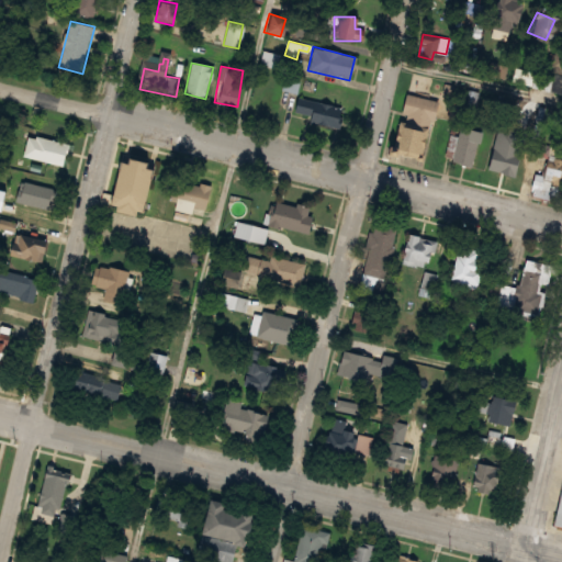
[(561,69),(555,68),(550,92),(561,94),(561,69)]
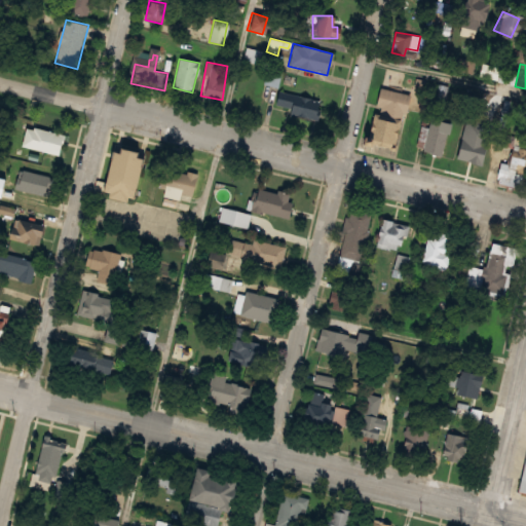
[(404,115),(410,95),(380,86),(374,107),(404,115)]
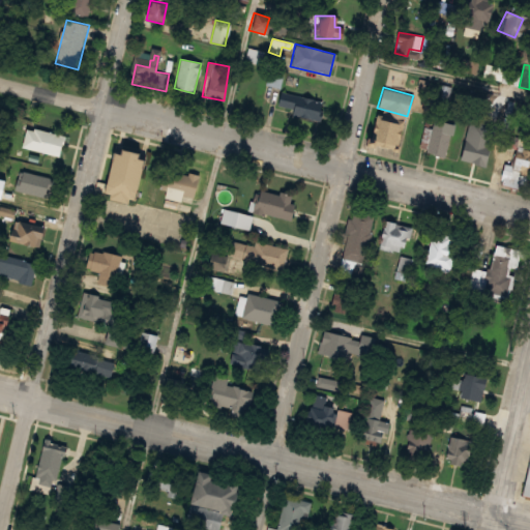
[(319,118),(323,101),(277,90),(274,108),(319,118)]
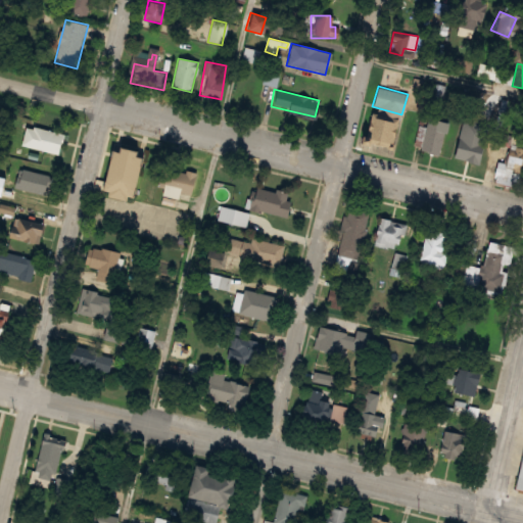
[(397,122),(374,112),(364,139),(388,148),(397,122)]
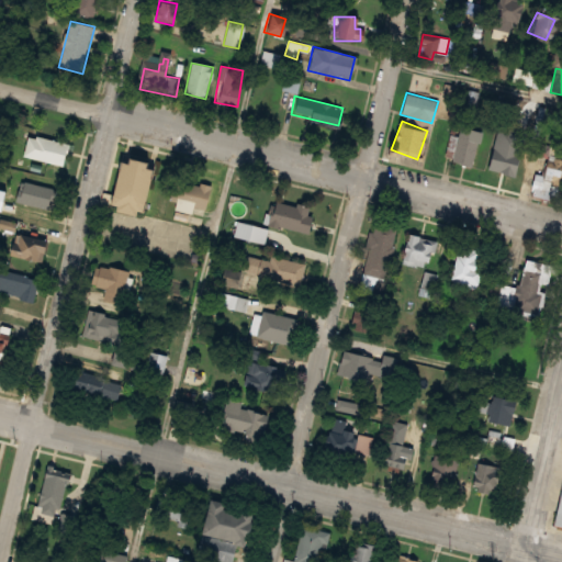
[(482,133),(460,127),(451,160),(473,166),(482,133)]
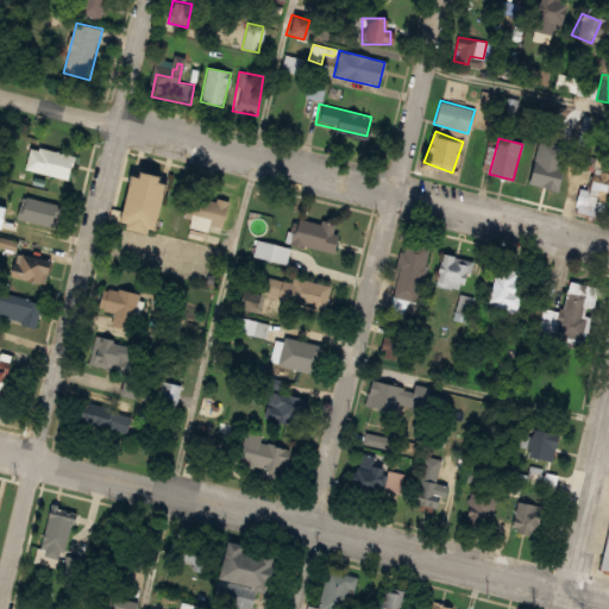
[(29,170),(73,181),(79,157),(35,146),(29,170)]
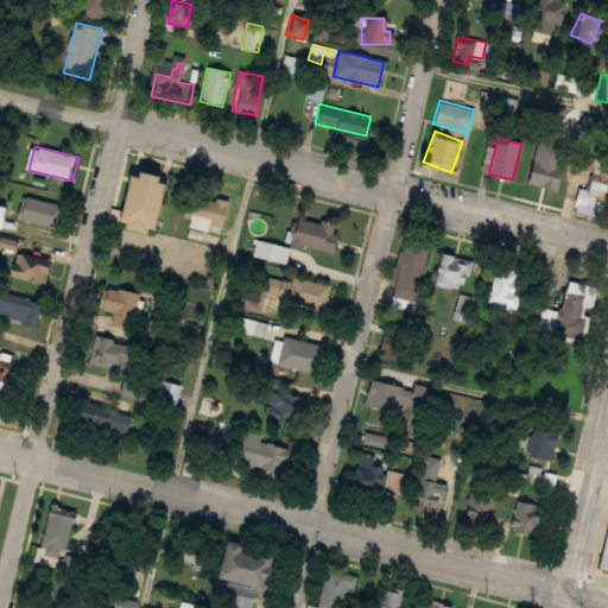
[(527,183),(552,189),(558,164),(533,158),(527,183)]
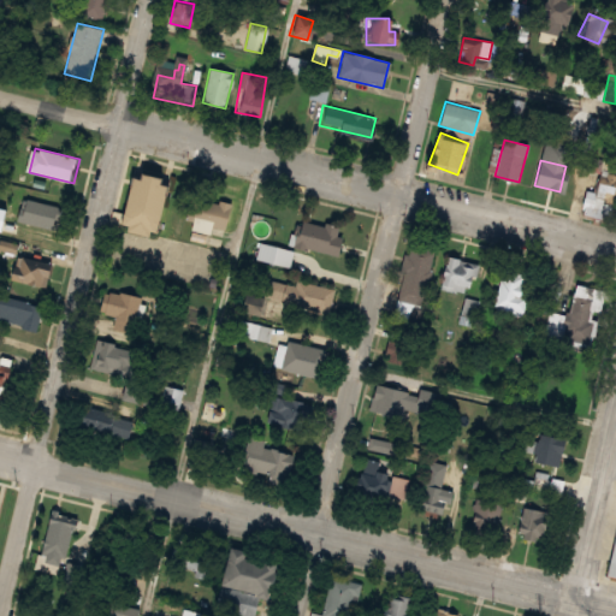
[(163,178),(128,171),(114,226),(149,235),(163,178)]
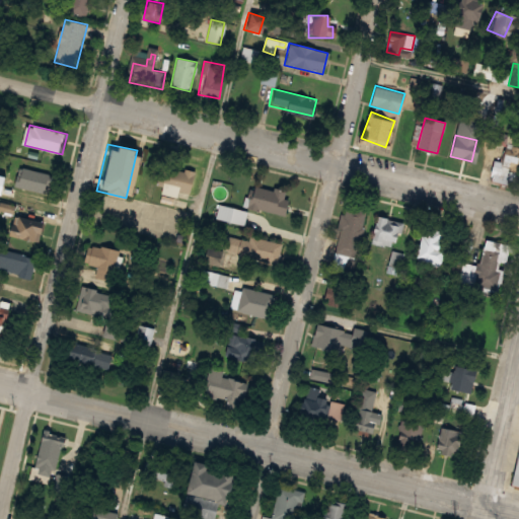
[(492,178),(516,183),(518,165),(518,156),(497,152),(492,178)]
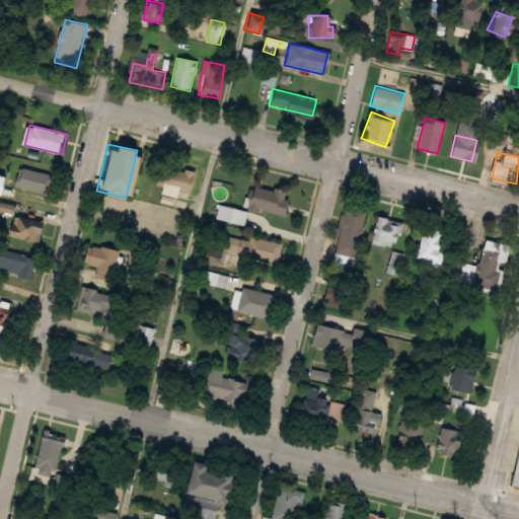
[(177,190),(190,192),(194,171),(159,164),(155,183),(162,186),(160,193),(176,197),(177,190)]
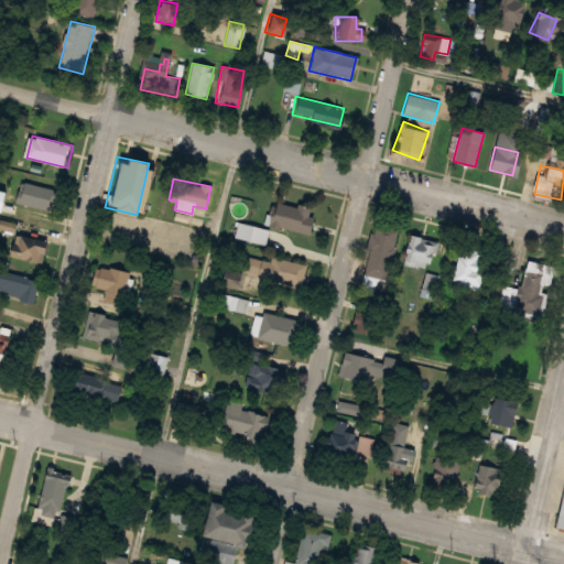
[(58,191),(17,183),(13,203),(54,210),(58,191)]
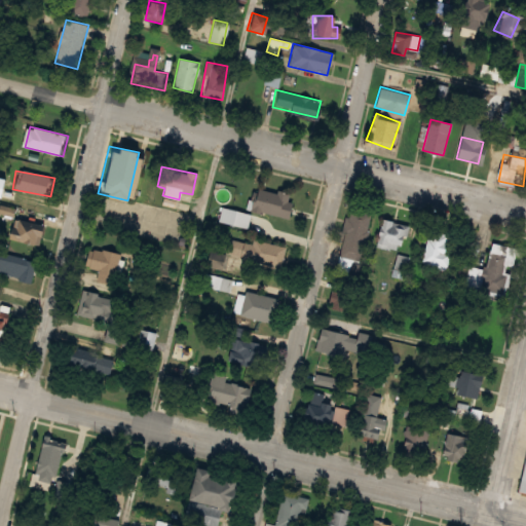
[(252,195),(249,211),(288,217),(292,193),(275,190),(274,198),(252,195)]
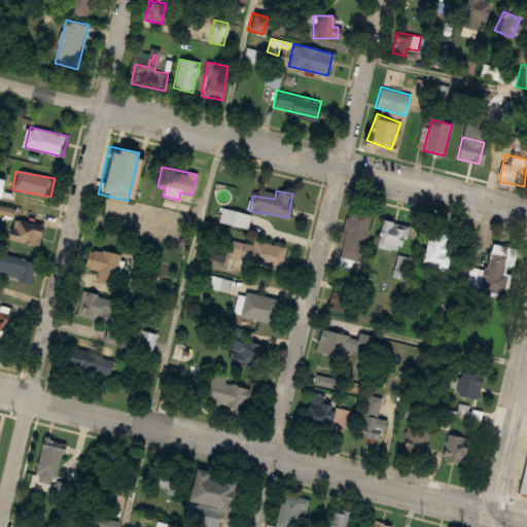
[(337,272),(349,276),(354,259),(360,260),(373,214),(352,209),(337,272)]
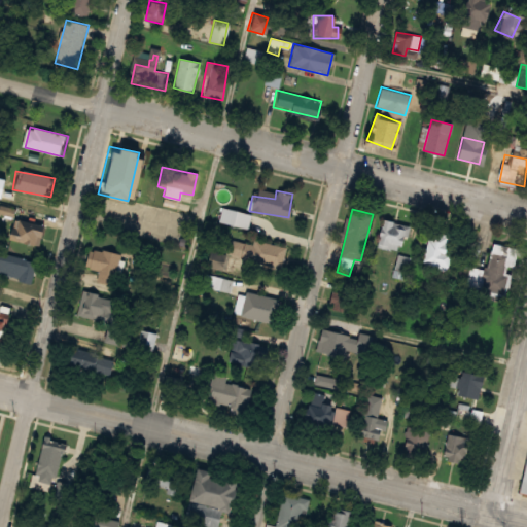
[(406,221),(380,221),(380,248),(406,248),(406,221)]
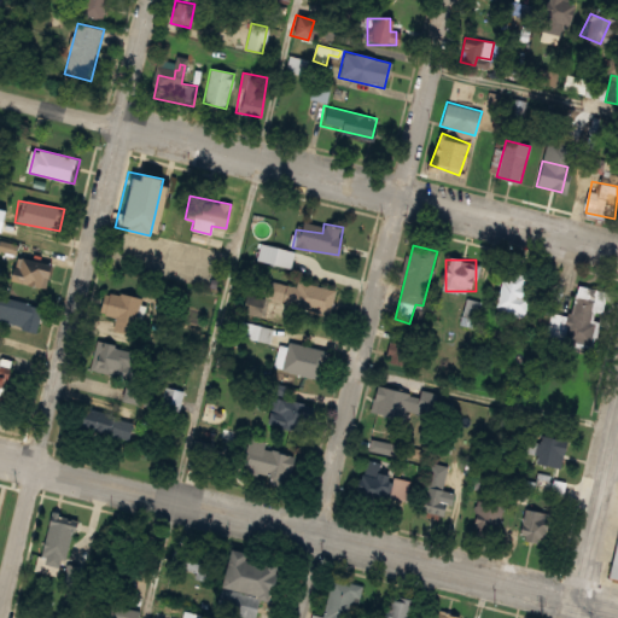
[(46,286),(48,267),(10,262),(7,283),(46,286)]
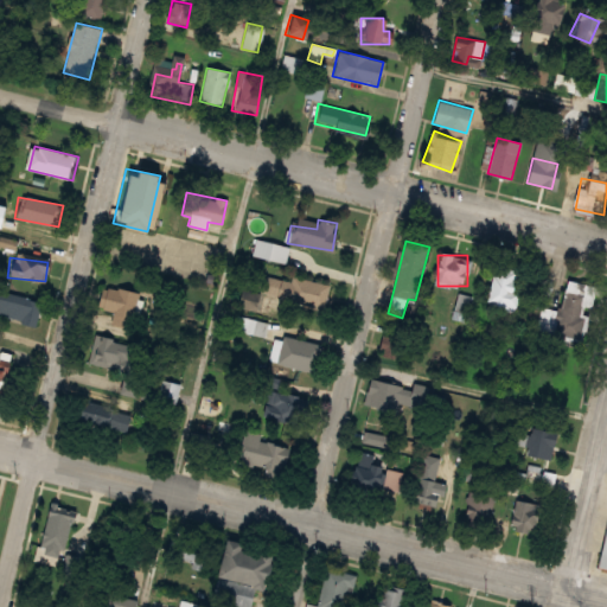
[(512,313),(522,270),(496,264),(485,307),(512,313)]
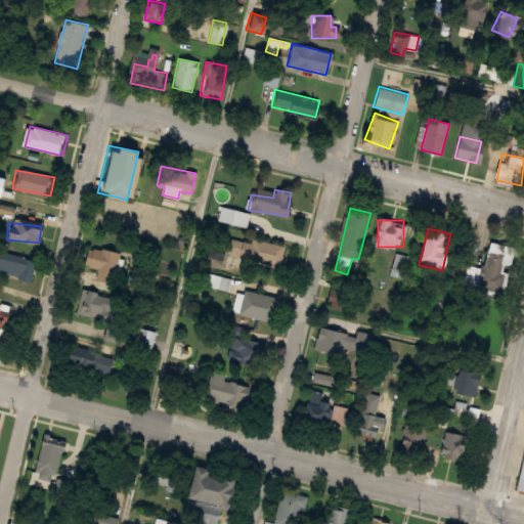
[(284,245),(228,232),(224,254),(278,266),(284,245)]
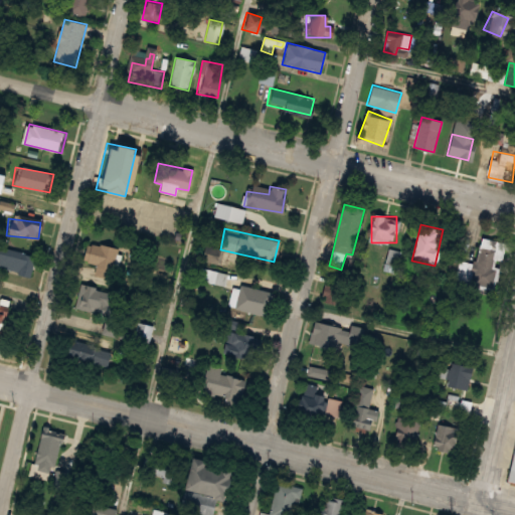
[(505,242),(481,237),(475,265),(452,260),(448,278),(494,289),(505,242)]
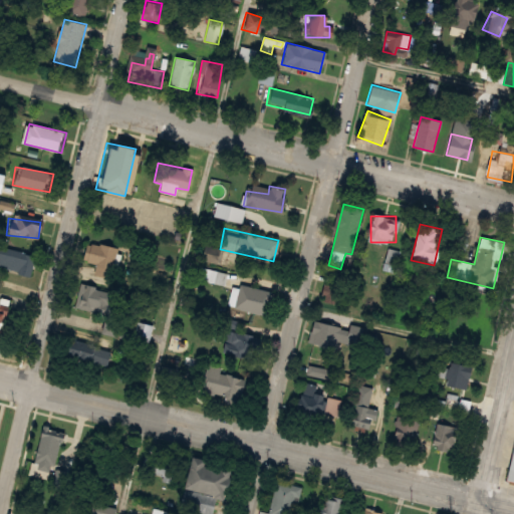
[(94,275),(111,279),(118,248),(86,241),(82,259),(96,262),(94,275)]
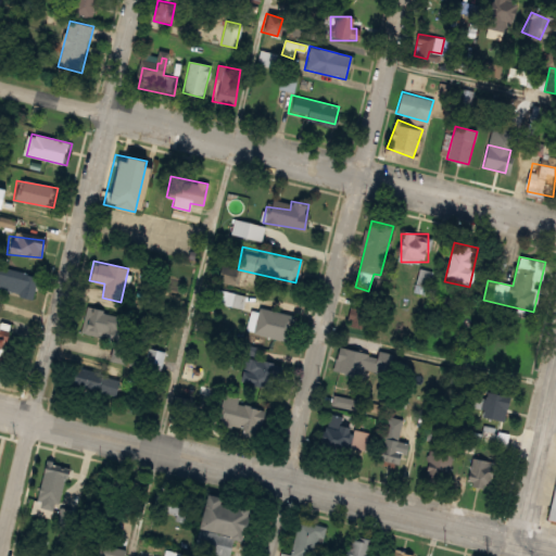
[(430,269),(418,270),(419,291),(431,290),(430,269)]
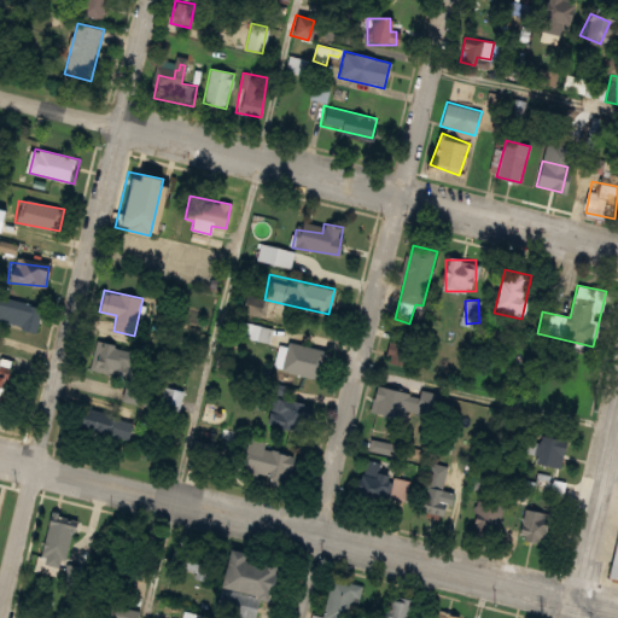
[(0,326),(40,327),(40,302),(0,301),(0,326)]
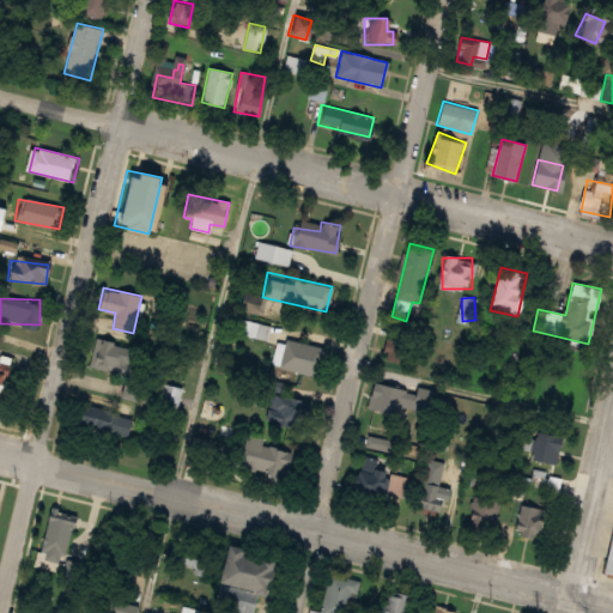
[(247,334),(268,338),(269,325),(248,322),(247,334)]
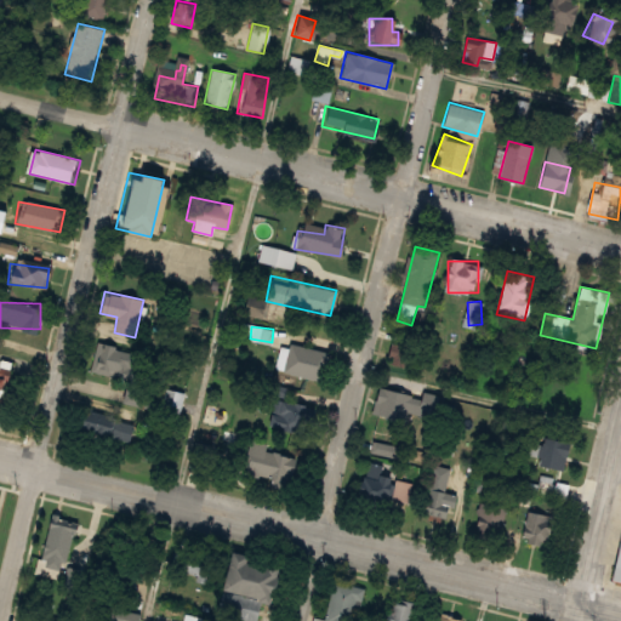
[(417,341),(398,337),(393,360),(414,364),(417,341)]
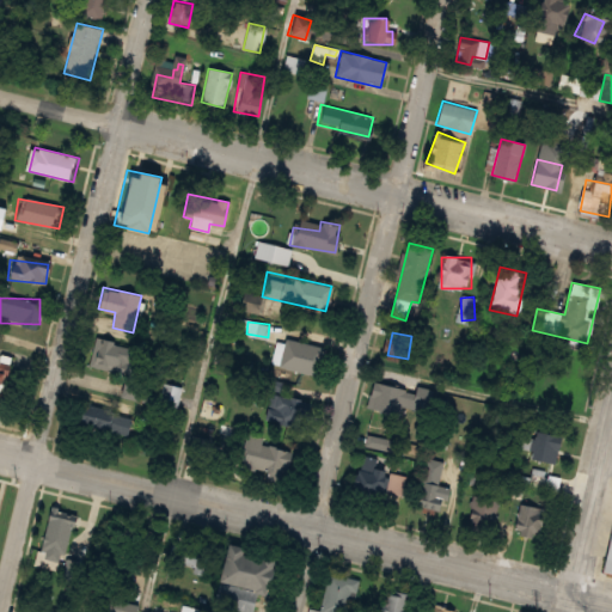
[(283,365),(318,375),(326,349),(292,338),(283,365)]
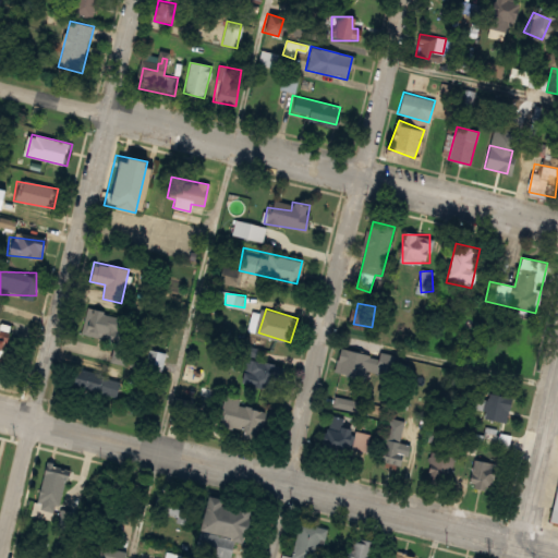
[(118,311),(86,311),(86,335),(118,335),(118,311)]
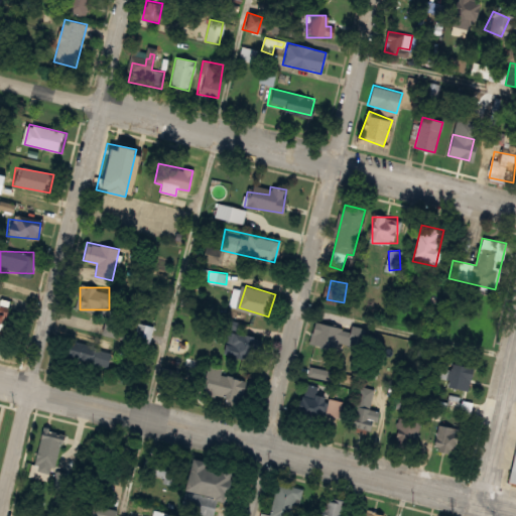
[(352,343),(355,331),(314,321),(309,344),(343,351),(345,341),(352,343)]
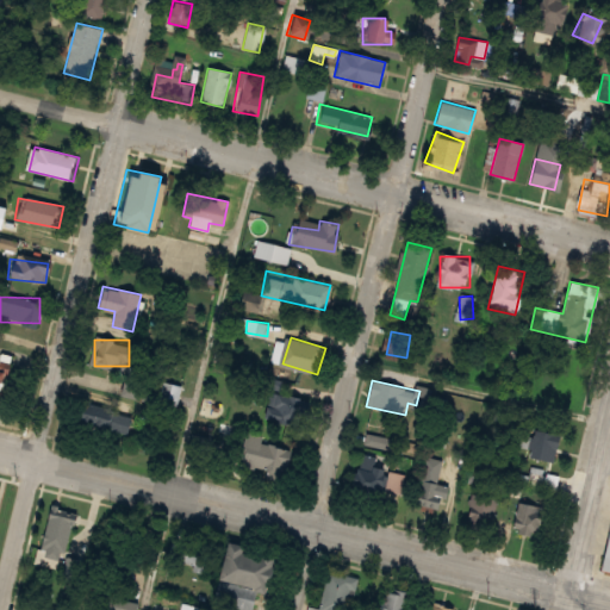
[(163,402),(176,405),(182,386),(169,383),(163,402)]
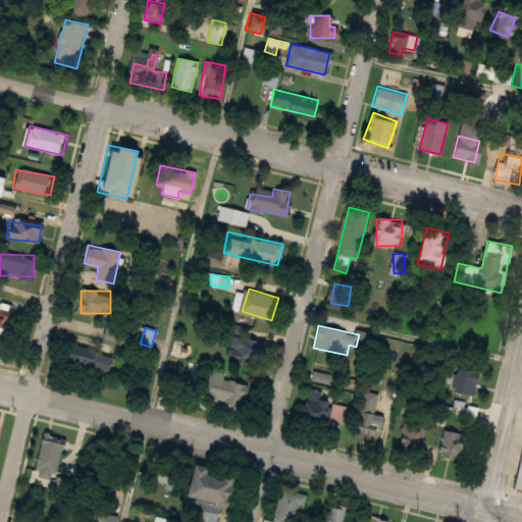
[(109,370),(113,356),(94,351),(92,359),(68,352),(66,358),(109,370)]
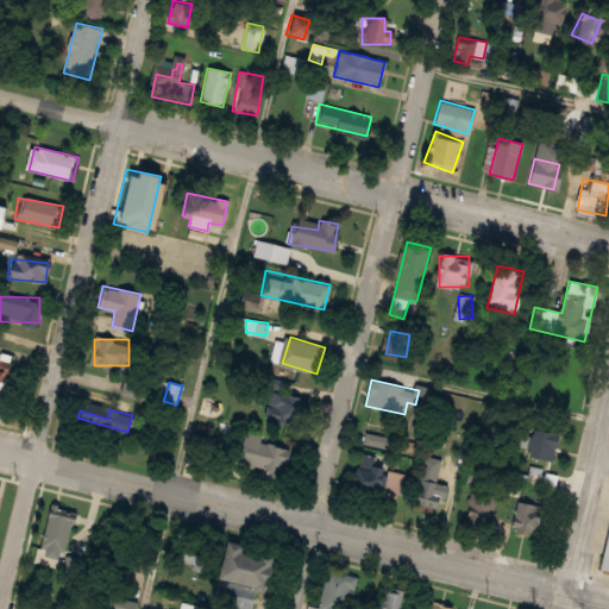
[(532,437),(523,434),(520,446),(529,449),(528,456),(553,462),(560,435),(534,428),(532,437)]
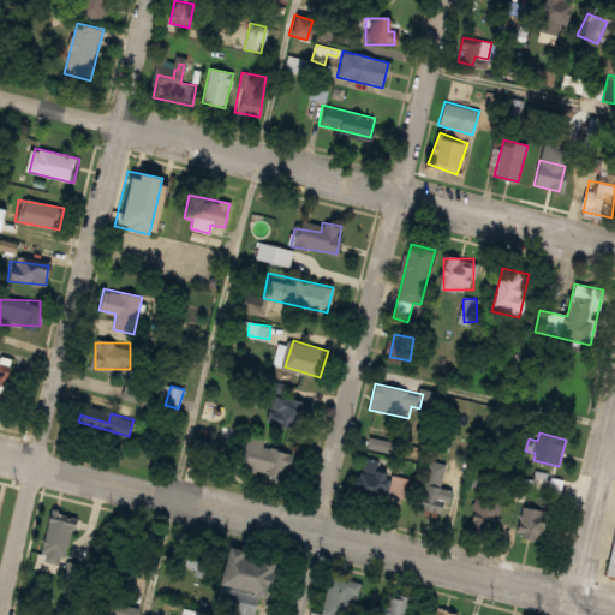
[(399,455),(401,445),(372,435),(369,446),(399,455)]
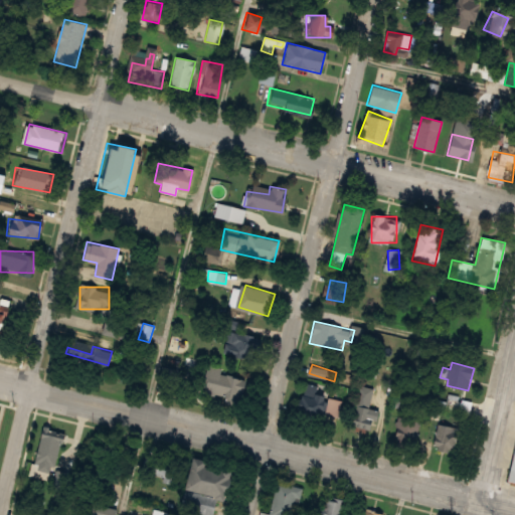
[(201,390),(238,398),(243,375),(207,366),(201,390)]
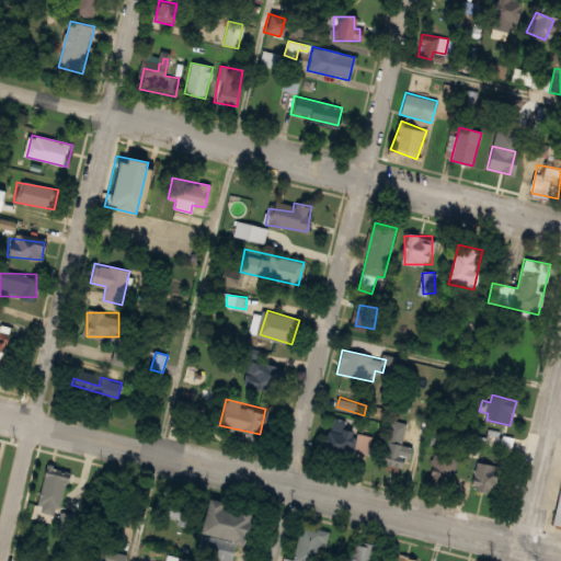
[(344,427),(346,421),(334,416),(325,446),(368,459),(375,436),(344,427)]
